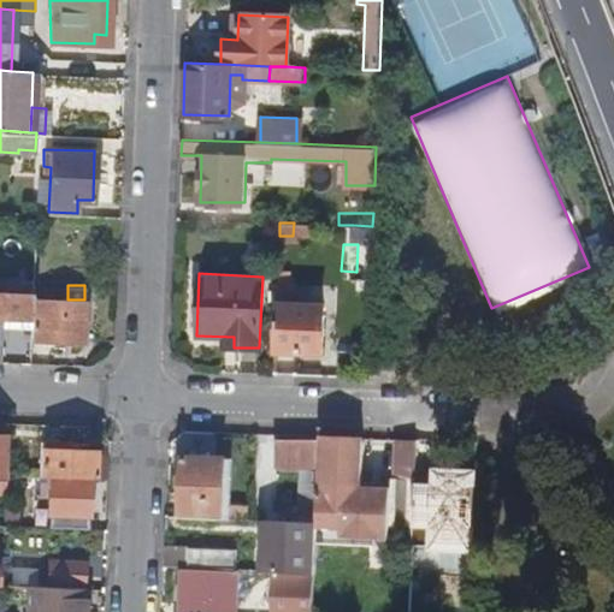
[(0,322),(30,324),(31,298),(31,293),(0,291),(0,322)]
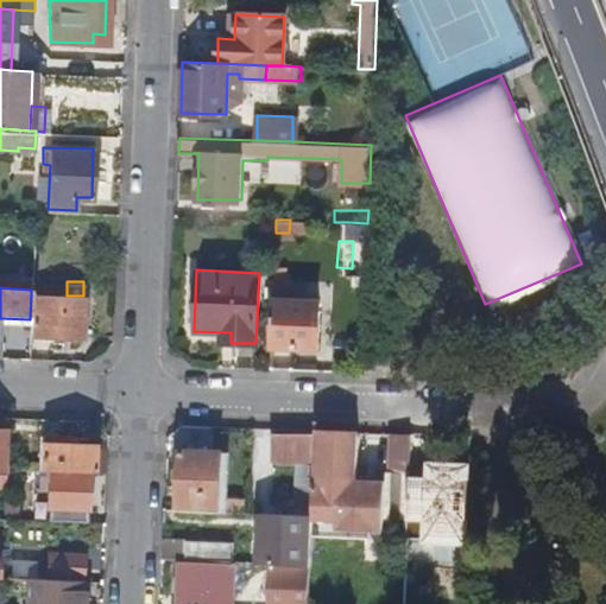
[(31,294),(30,319),(29,334),(51,334),(51,342),(69,342),(69,334),(83,334),(83,296),(67,296),(31,294)]
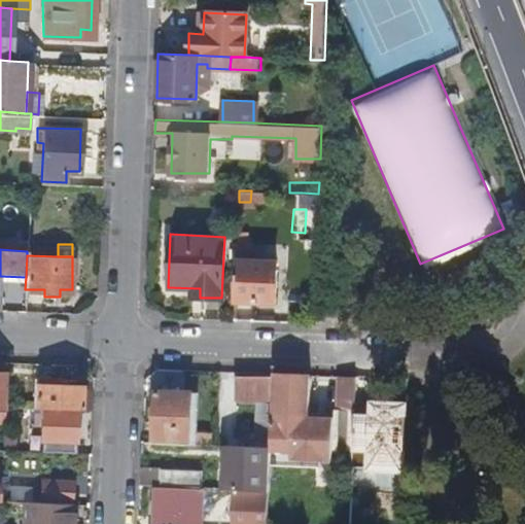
[(277,262),(237,259),(236,299),(276,301),(277,262)]
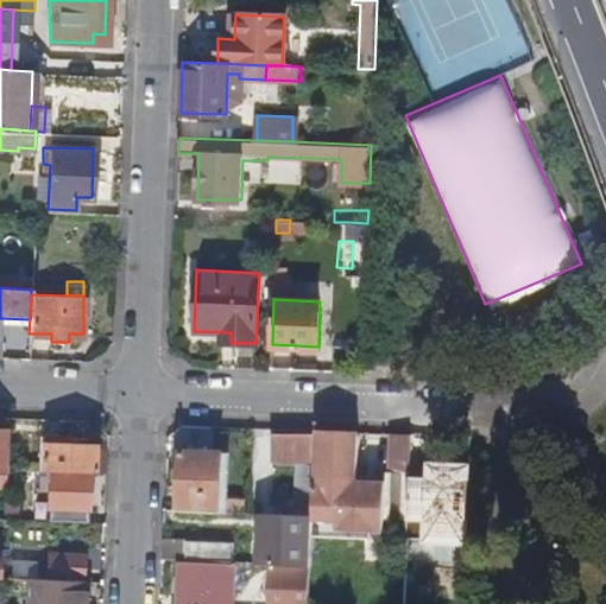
[(385,354),(366,354),(365,364),(385,366),(385,354)]
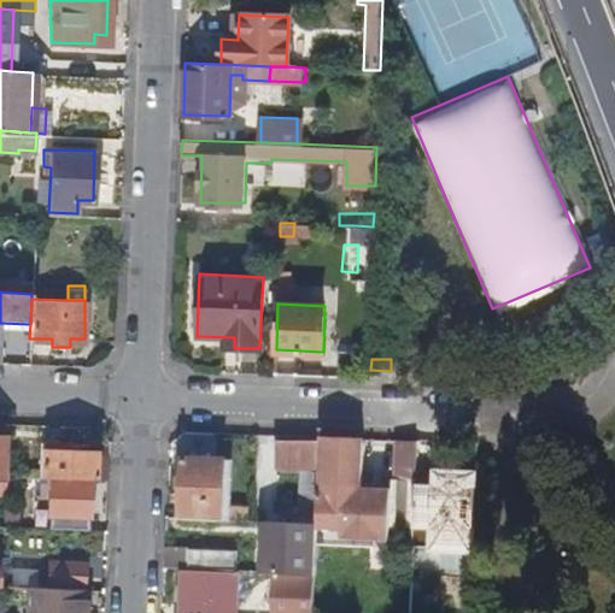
[(359,438),(315,436),(314,484),(312,516),(312,524),(312,528),(338,529),(338,536),(386,537),(387,488),(358,487),(359,438)]
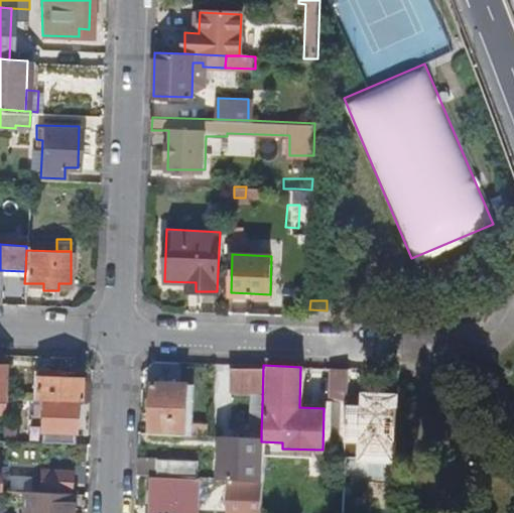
[(329,401),(345,401),(346,369),(330,368),(329,401)]
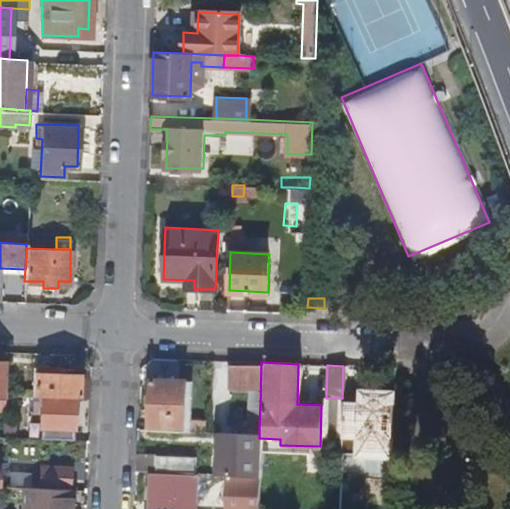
[(259,366),(226,366),(226,388),(259,388),(259,366)]
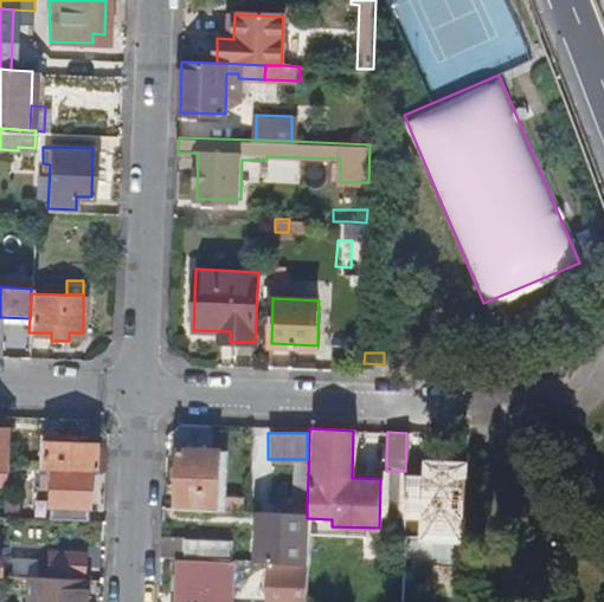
[(47,468),(85,470),(90,470),(91,444),(70,444),(70,435),(38,435),(36,468),(47,468)]
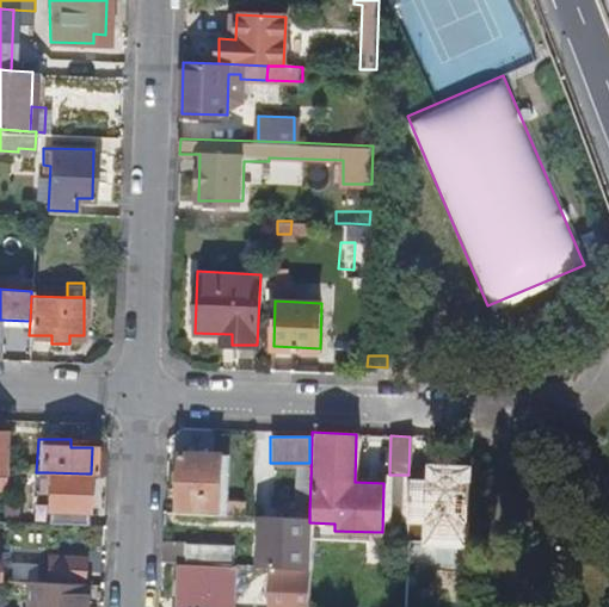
[(220,454),(179,454),(177,508),(219,509),(220,454)]
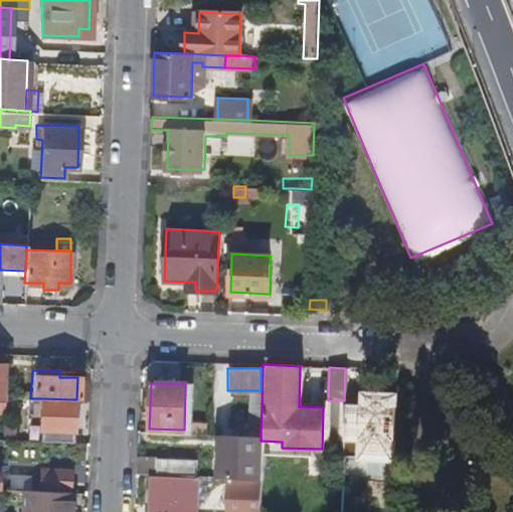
[(72,432),(72,399),(40,398),(39,442),(70,442),(70,432),(72,432)]
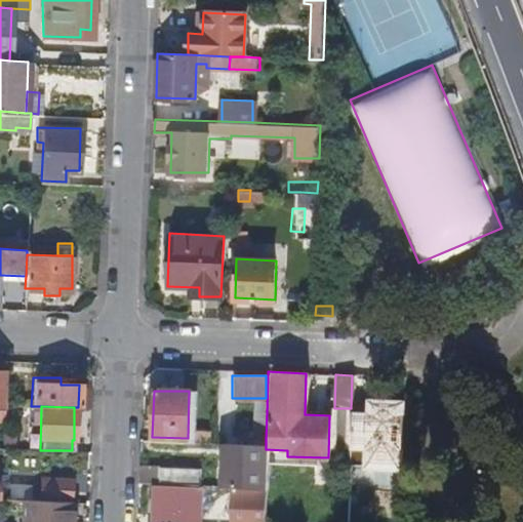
[(232,488),(265,489),(266,449),(266,446),(233,445),(233,469),(222,469),(222,488),(232,488)]
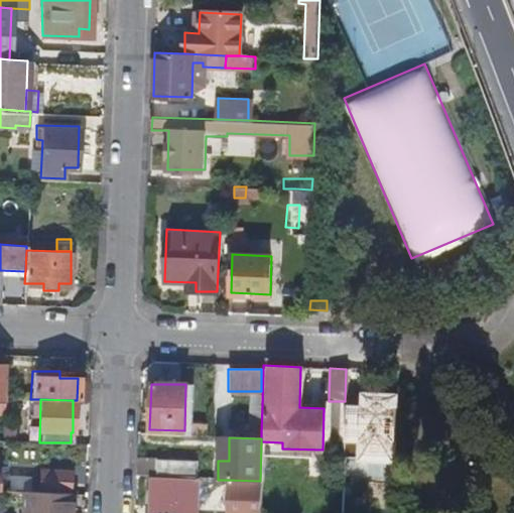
[(341,490),(392,490),(394,442),(387,442),(387,453),(343,453),(341,490)]
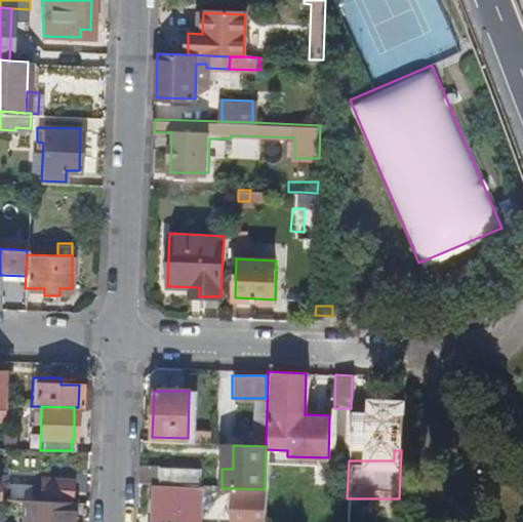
[(138,468),(137,486),(199,487),(199,469),(158,468),(158,465),(138,465),(138,468)]
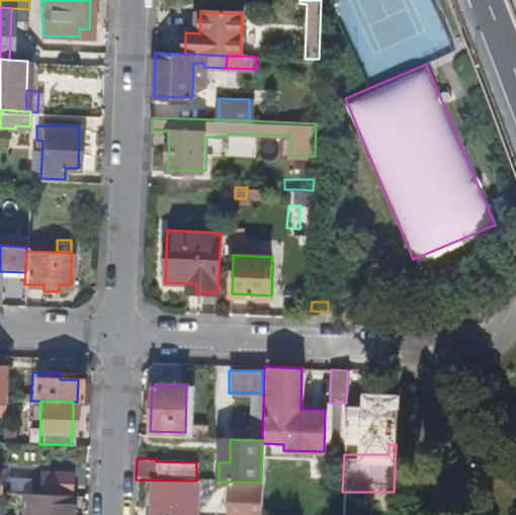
[(38,495),(70,496),(70,475),(39,473),(38,495)]
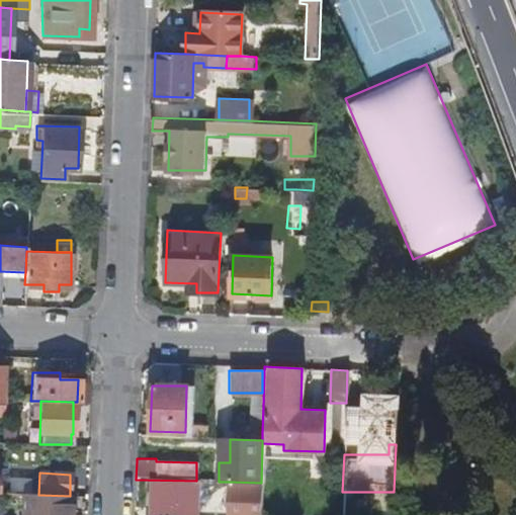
[(21,494),(31,495),(32,478),(10,478),(10,494),(21,494)]
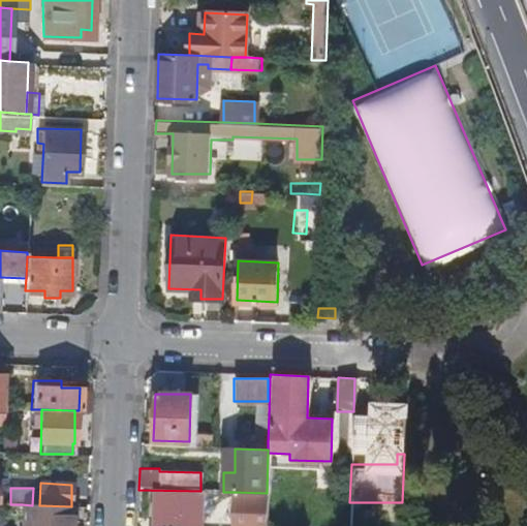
[(254,525),(255,521),(266,521),(267,493),(234,492),(231,525),(254,525)]
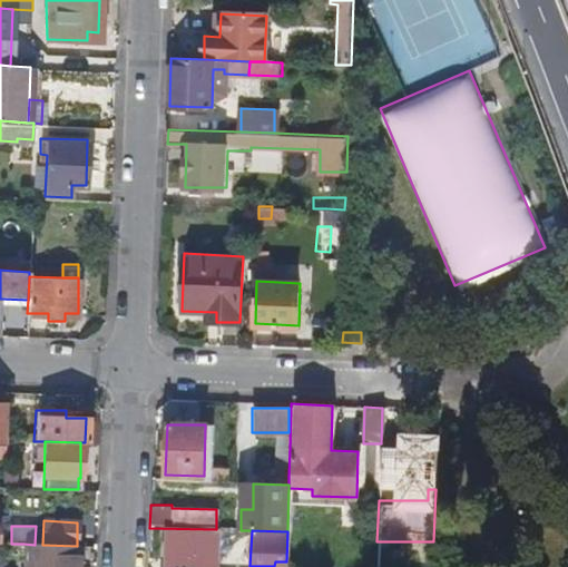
[(215,566),(216,534),(166,533),(164,566),(215,566)]
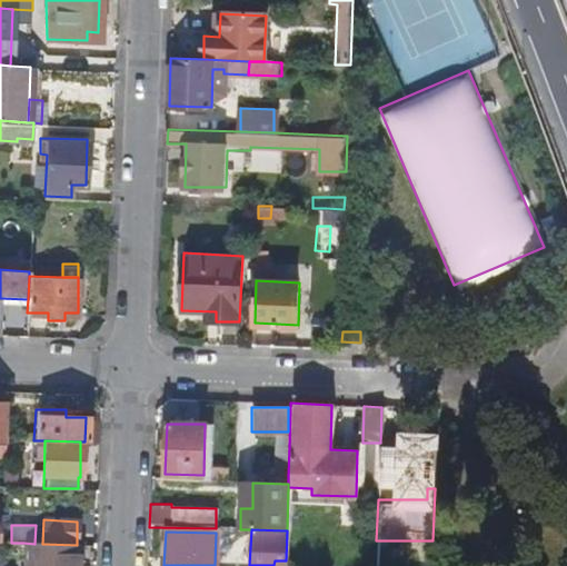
[(35,544),(23,543),(22,565),(75,565),(77,545),(42,544),(35,544)]
